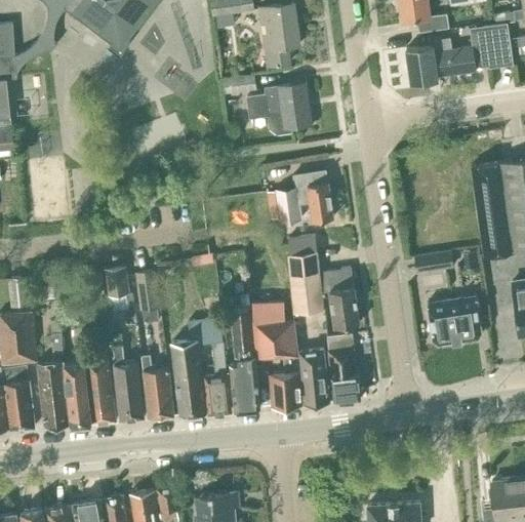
[(39,0),(40,0),(42,2),(45,4),(46,7),(47,11),(47,16),(46,23),(43,31),(40,38),(35,44),(28,50),(21,54),(14,56),(16,76),(19,70),(22,67),(25,64),(29,59),(34,56),(41,53),(48,51),(50,53),(51,52),(50,52),(55,45),(56,46),(56,45),(54,43),(53,37),(53,32),(55,27),(57,21),(61,14),(64,10),(110,45),(109,47),(121,56),(130,44),(127,42),(159,0),(39,0)]
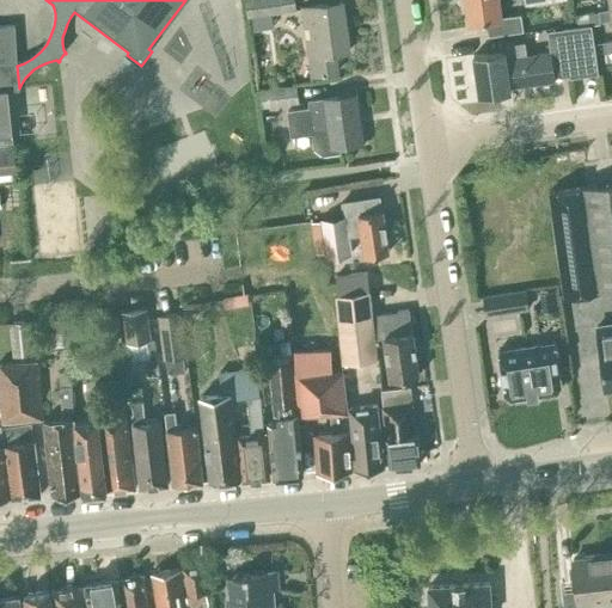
[(295,13),(293,0),(258,0),(245,2),(248,20),(295,13)]
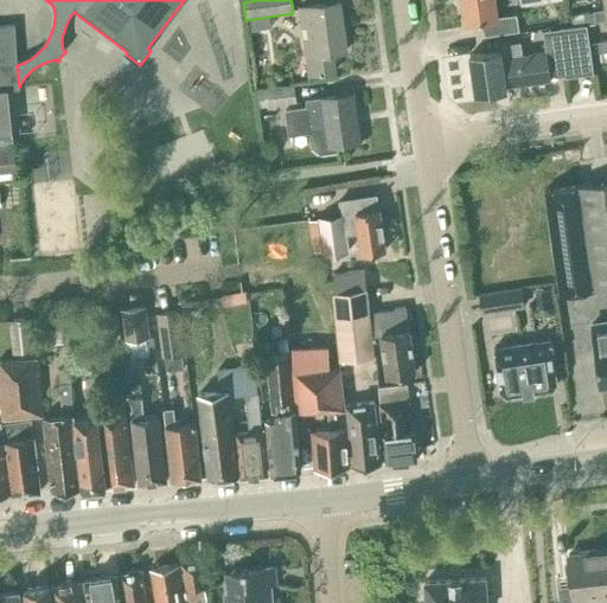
[(557,0),(460,0),(465,26),(481,24),(484,39),(518,34),(516,18),(498,20),(494,0),(500,0),(502,2),(519,0),(521,7),(558,1),(557,0)]
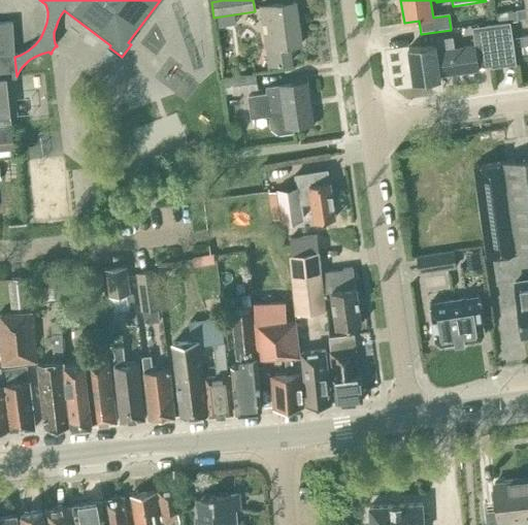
[(288,50),(301,47),(295,5),(260,9),(262,27),(267,27),(268,36),(264,36),(268,69),(291,66),(288,50)]
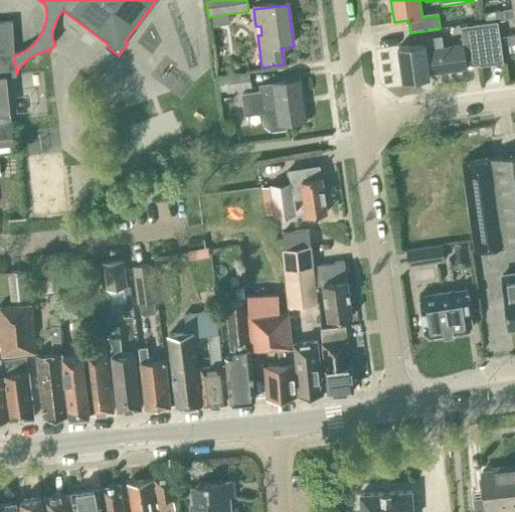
[(514,10),(513,10),(503,12),(504,20),(514,19),(514,21),(514,10)]
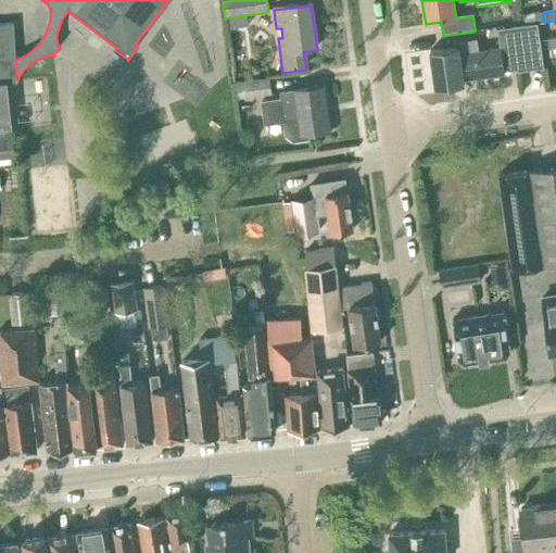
[(518,72),(535,70),(540,68),(533,25),(498,30),(501,50),(478,54),(476,42),(456,45),(457,50),(430,53),(436,89),(464,85),(463,82),(504,75),(504,74),(518,72)]
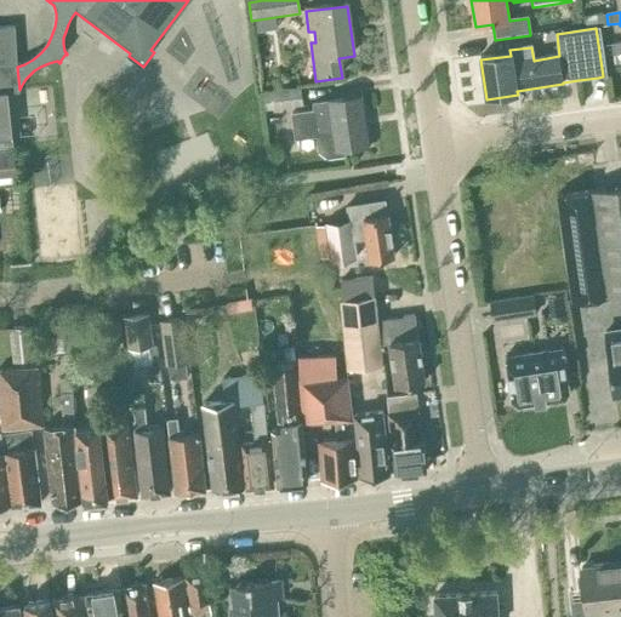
[(0,141),(12,141),(7,96),(20,95),(20,90),(17,67),(15,29),(0,30),(0,141)]
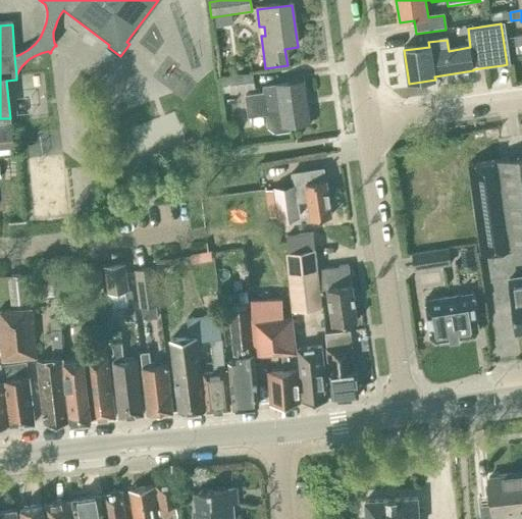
[(255,91),(253,76),(220,81),(222,95),(255,91)]
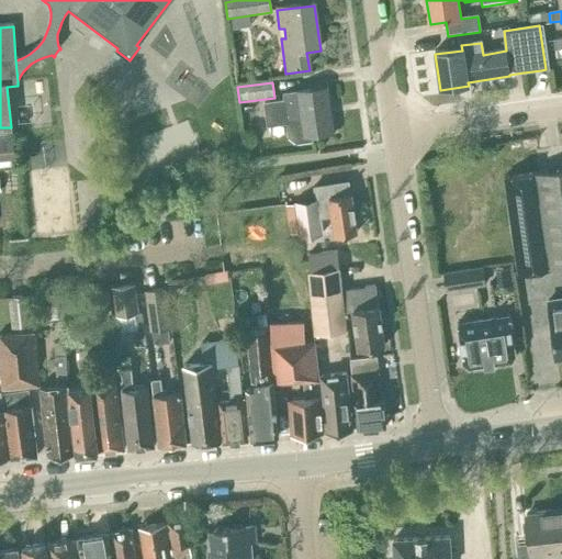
[(312,137),(333,135),(326,90),(283,96),(284,102),(265,105),(268,127),(287,125),(289,138),(296,144),(312,142),(312,137)]
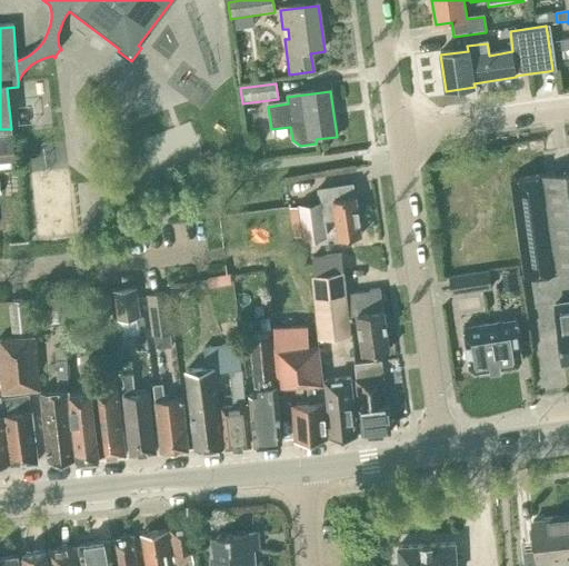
[(0,138),(12,137),(11,129),(0,129),(0,138)]
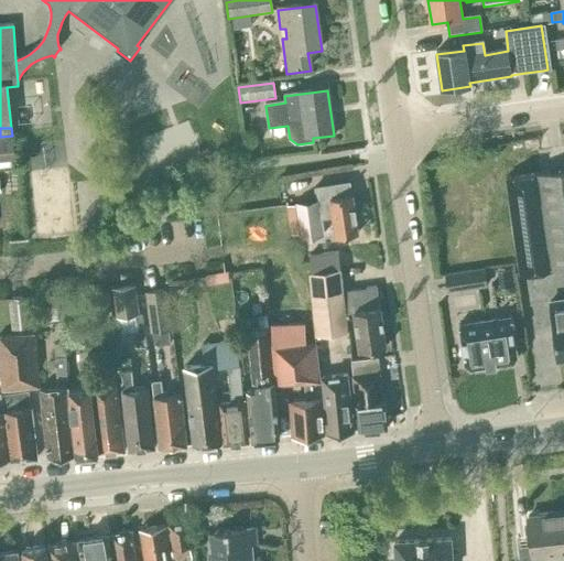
[(0,168),(15,168),(12,138),(0,138),(0,168)]
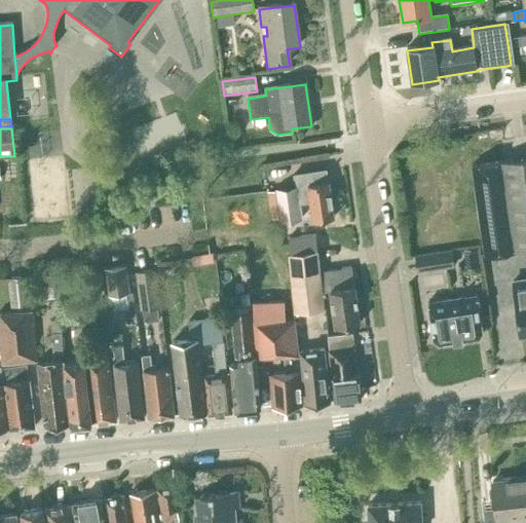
[(485,258),(525,252),(525,160),(473,167),(485,258)]
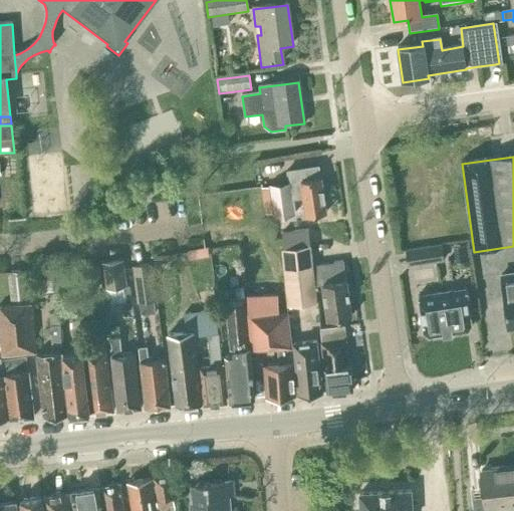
[(305,218),(326,215),(318,168),(286,173),(287,184),(268,187),(273,219),(295,216),(293,202),(302,200),(305,218)]
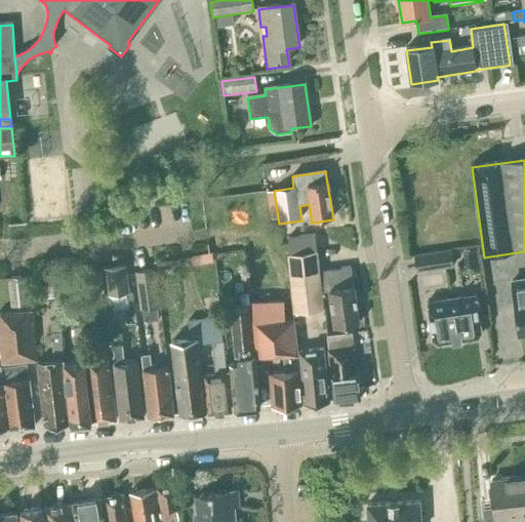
[(288,255),(288,256),(294,314),(323,312),(317,252),(316,252),(314,237),(288,240),(290,255),(288,255)]
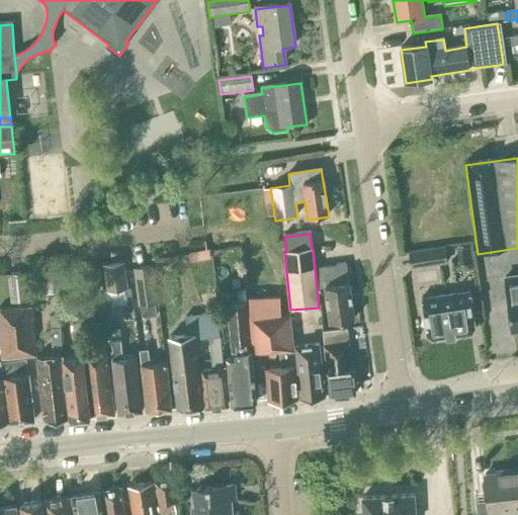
[(447,265),(445,247),(408,253),(411,271),(447,265)]
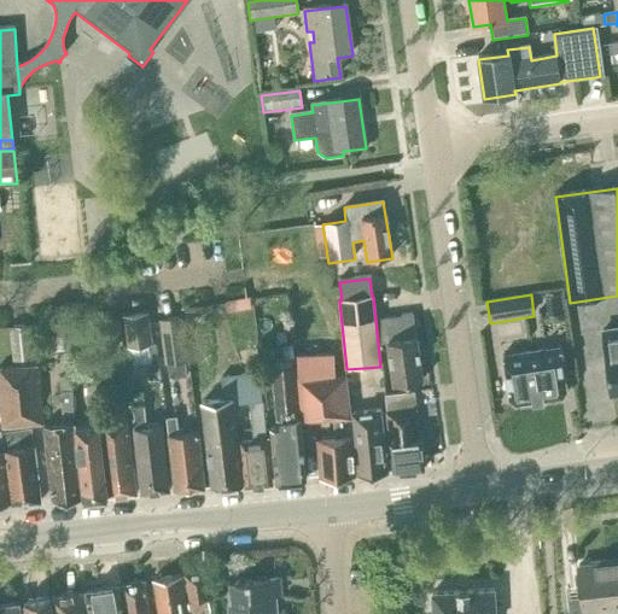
[(153,348),(149,314),(122,317),(126,351),(153,348)]
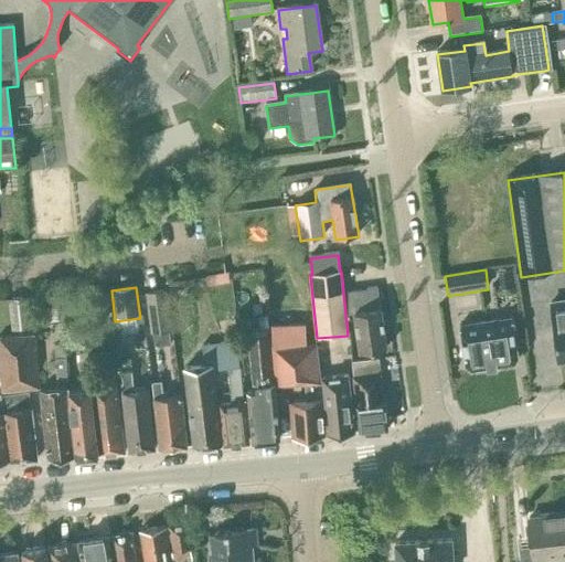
[(106,289),(85,293),(88,315),(109,313),(106,289)]
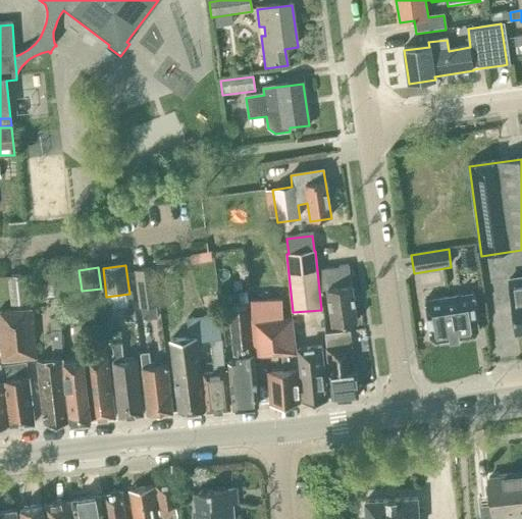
[(332,326),(346,324),(357,323),(349,268),(318,272),(320,292),(327,291),(332,326)]
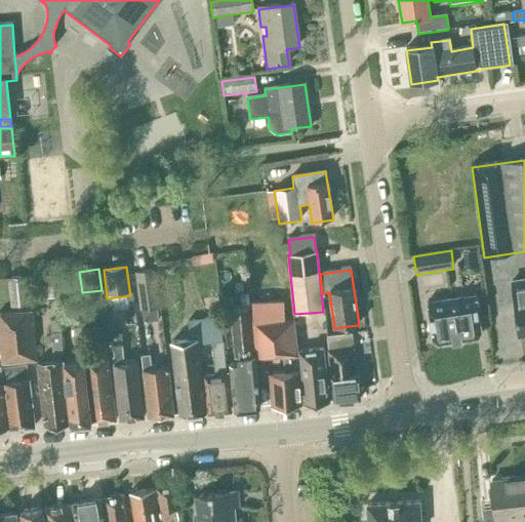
[(159,309),(154,271),(134,273),(139,312),(159,309)]
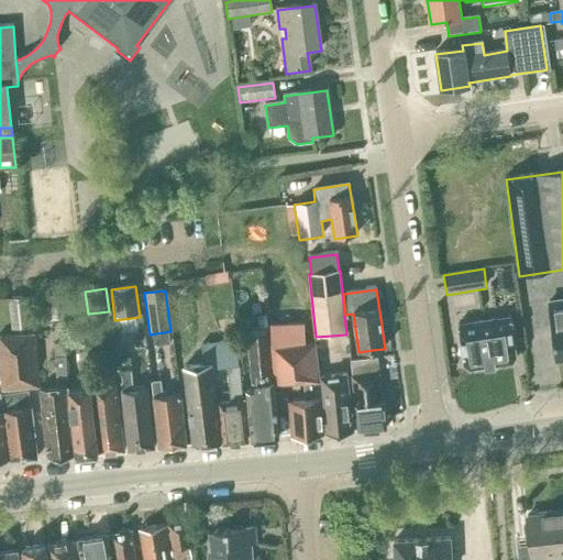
[(30,329),(26,298),(8,299),(11,331),(30,329)]
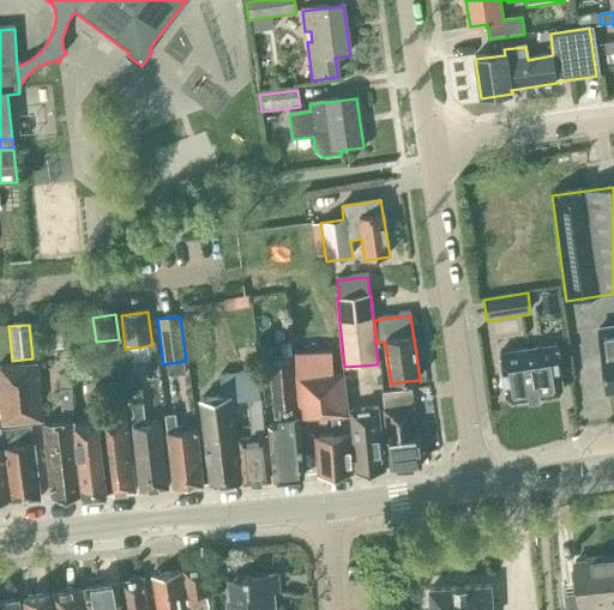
[(607,390),(613,388),(613,326),(596,328),(597,336),(601,334),(603,355),(602,356),(607,390)]
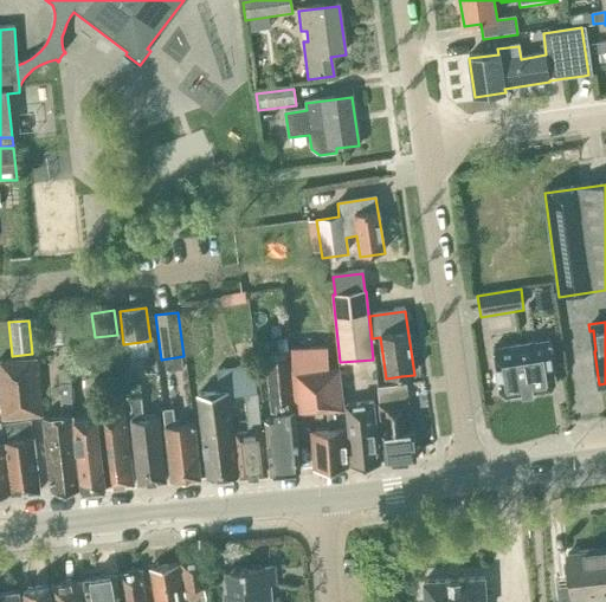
[(282,340),(279,328),(270,329),(271,341),(282,340)]
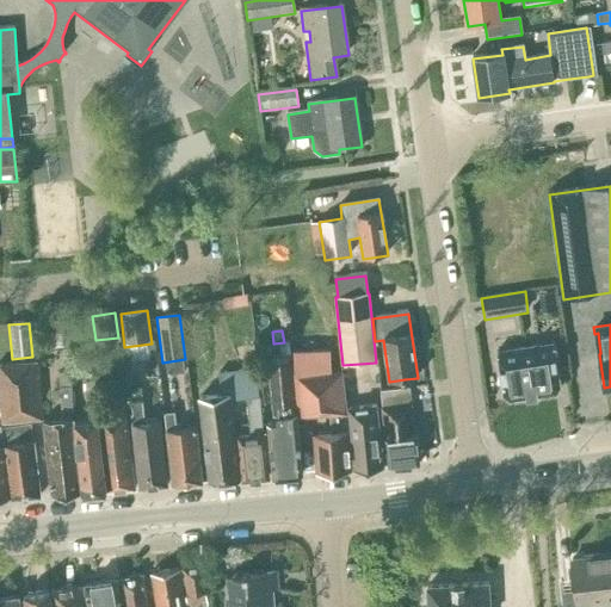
[(43,350),(63,348),(62,335),(42,336),(43,350)]
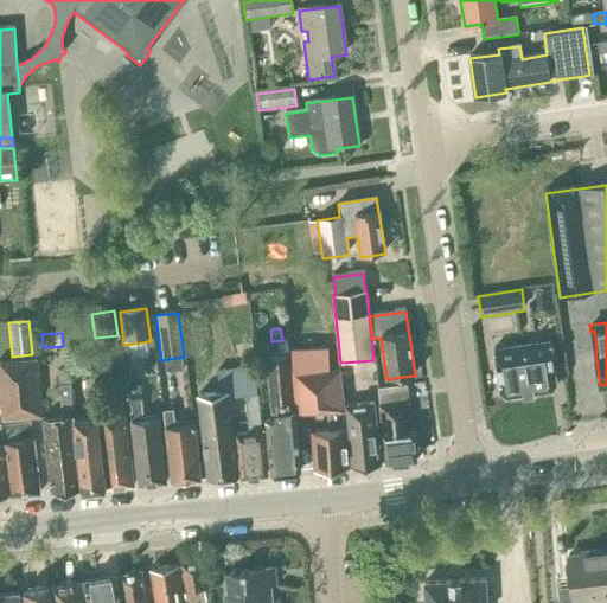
[(506,398),(551,392),(556,385),(550,342),(493,351),(499,393),(506,398)]
